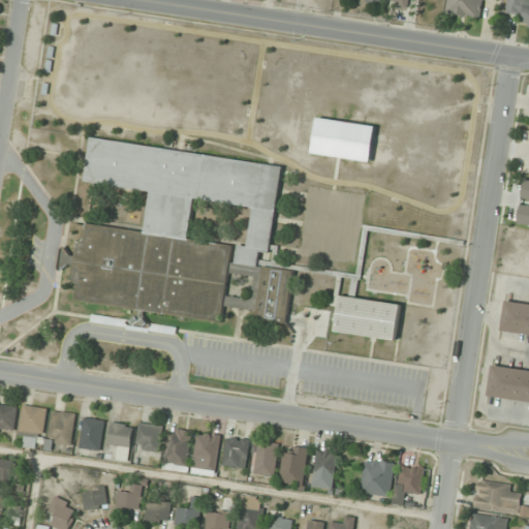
[(483,17),(483,0),(447,0),(447,14),(483,17)]
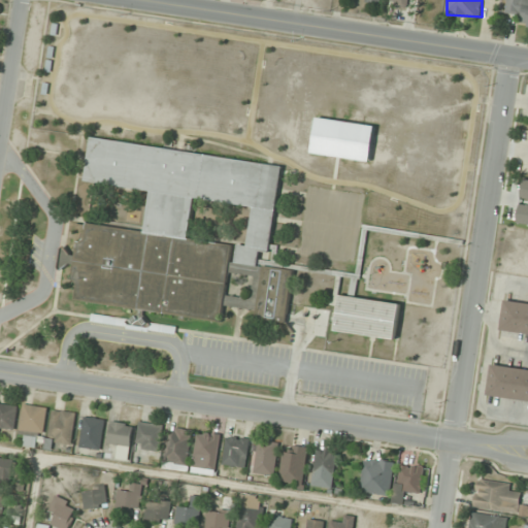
[(527,0),(506,0),(505,14),(526,15),(525,27),(527,27),(527,0)]
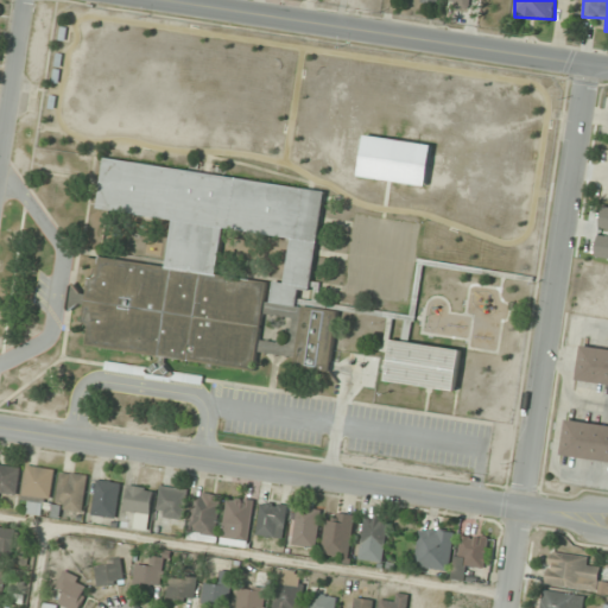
[(324,189),(105,160),(99,209),(173,219),(168,266),(100,258),(97,277),(90,276),(88,291),(71,289),(69,305),(89,308),(84,346),(255,368),(258,352),(296,356),(295,367),(330,372),(339,308),(302,303),(304,287),(311,289),(324,189)]
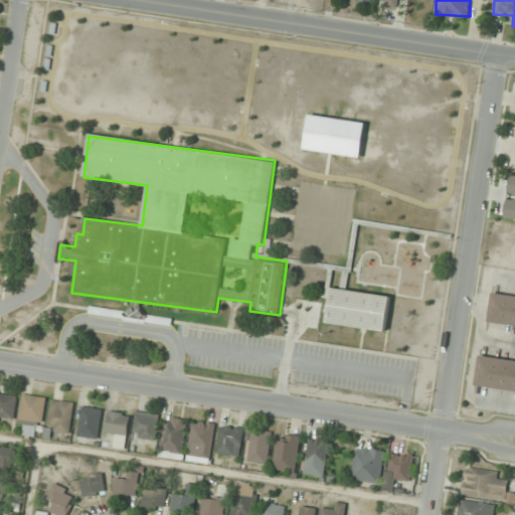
[(327,323),(386,331),(390,296),(332,288),(327,323)]
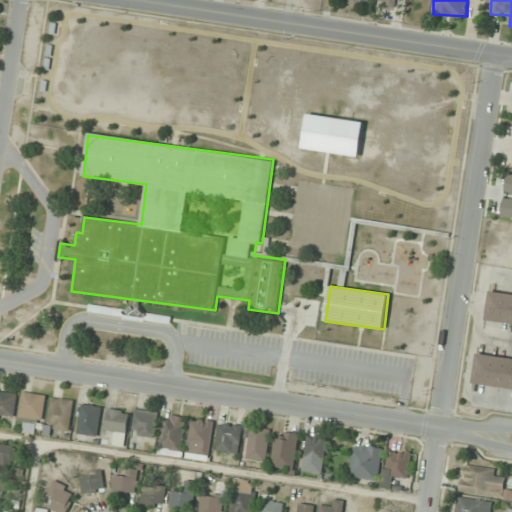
[(511,324),(511,294),(489,291),(485,321),(511,324)]
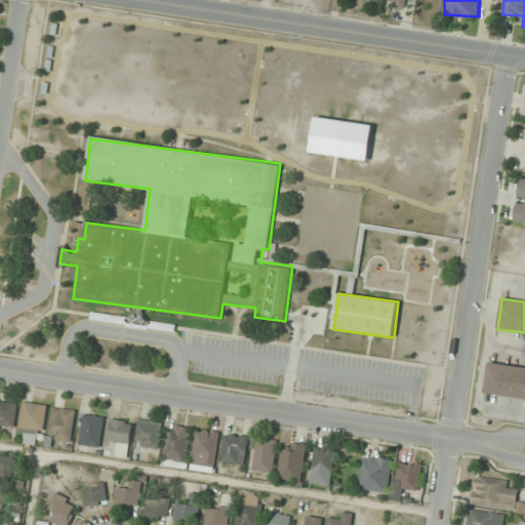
[(93,314),(92,320),(174,331),(175,325),(93,314)]
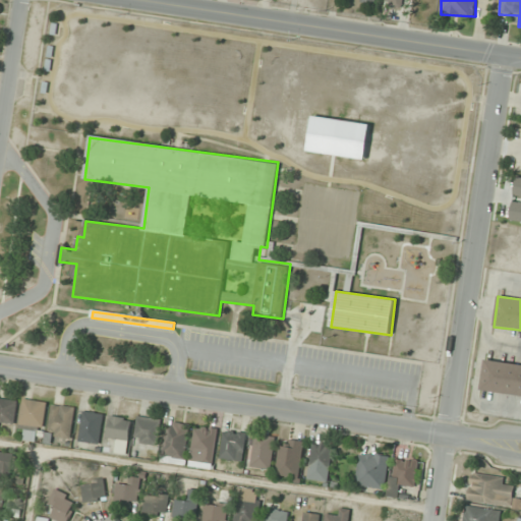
[(480,392),(520,396),(520,363),(484,360),(480,392)]
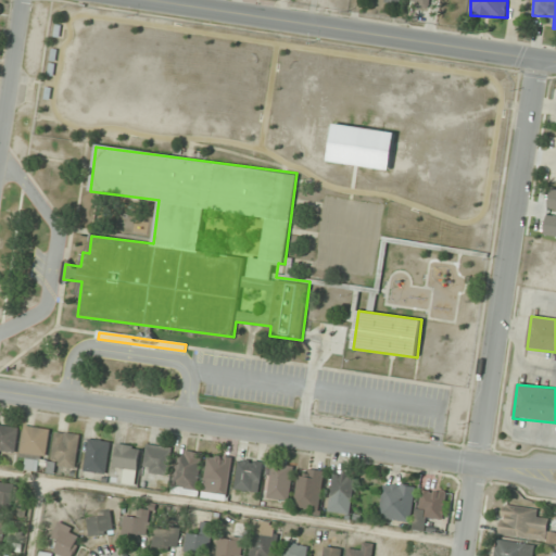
[(19,427),(0,425),(0,451),(17,453),(19,427)]
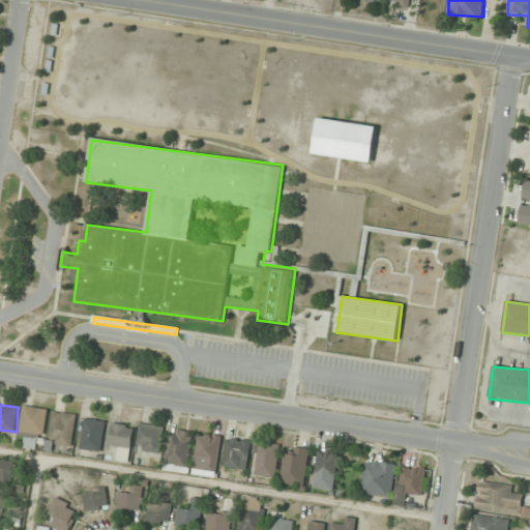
[(39,449),(49,411),(26,405),(19,436),(27,438),(25,446),(39,449)]
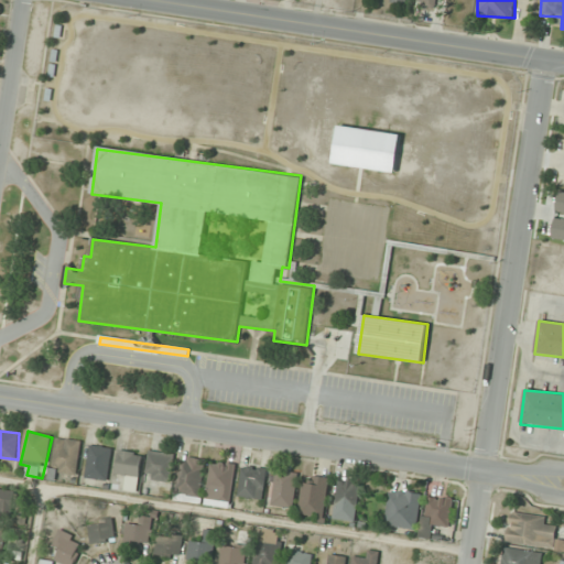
[(54,473),(79,473),(80,440),(55,438),(54,473)]
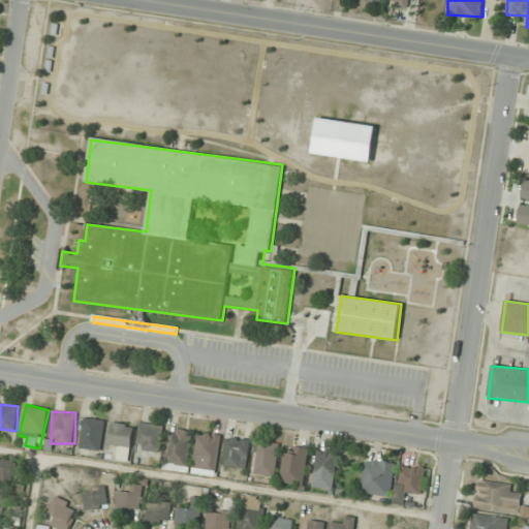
[(82,448),(102,450),(104,419),(84,418),(82,448)]
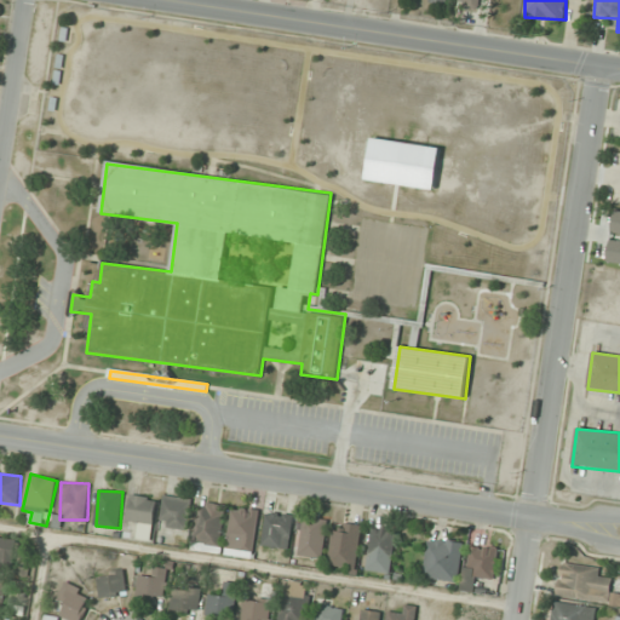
[(160,527),(188,530),(191,499),(164,495),(160,527)]
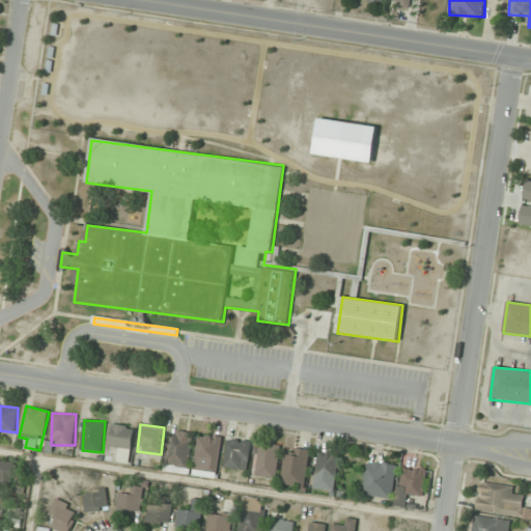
[(118,447),(119,462),(133,462),(132,425),(110,425),(111,447),(118,447)]
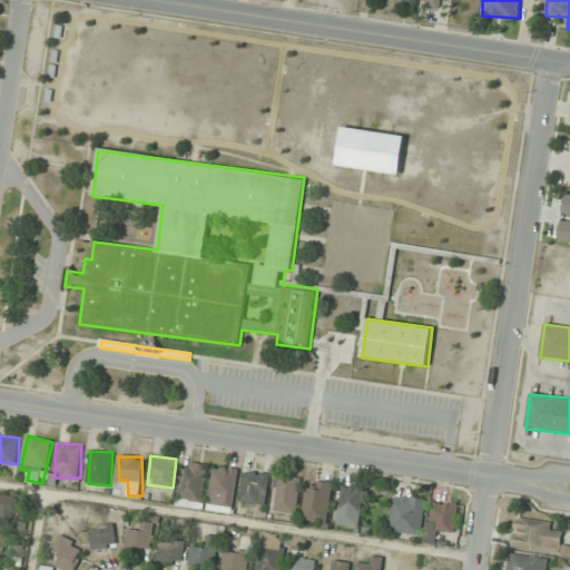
[(177,498),(202,503),(209,467),(185,461),(177,498)]
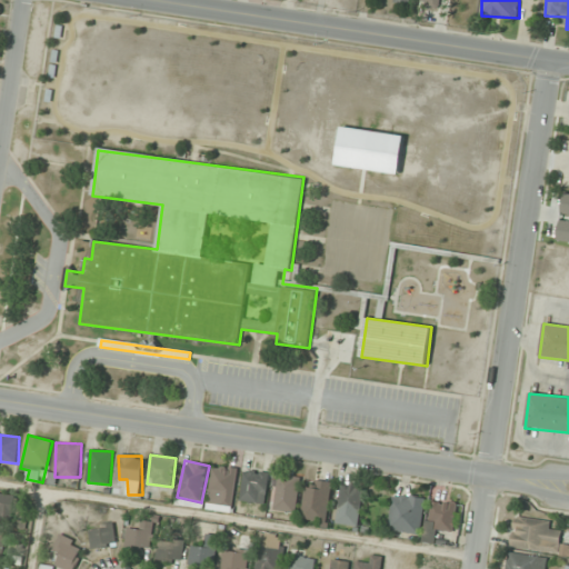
[(211,505),(237,503),(235,467),(210,468),(211,505)]
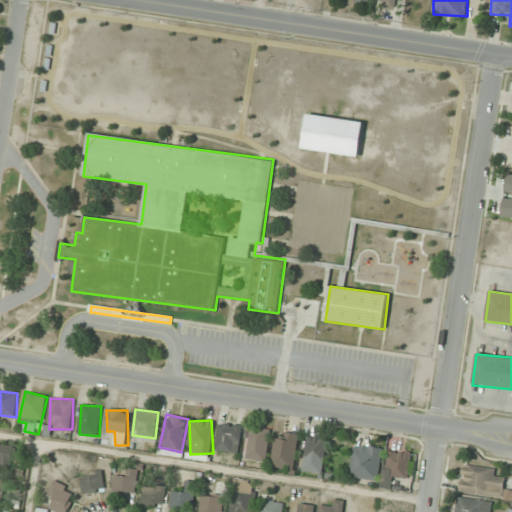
[(242,424),(219,423),(218,452),(241,452),(242,424)]
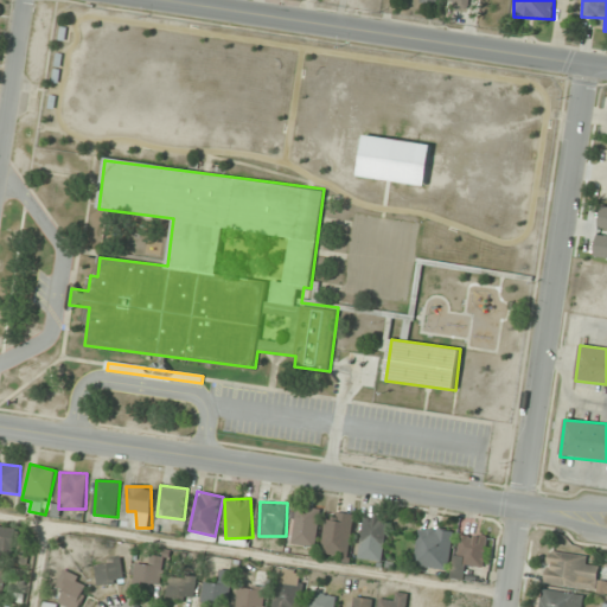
[(314,548),(323,509),(299,505),(292,543),(314,548)]
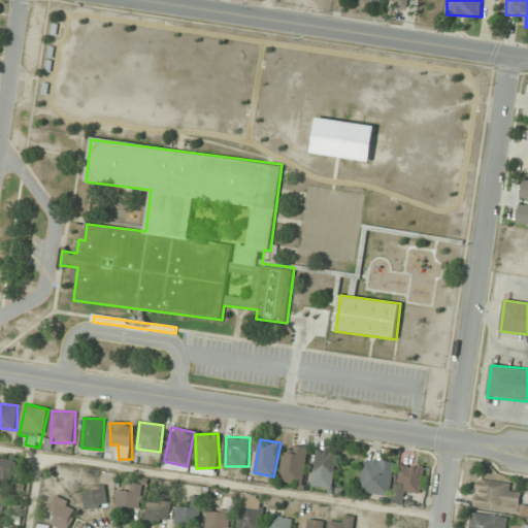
[(284,481),(306,481),(306,446),(284,446),(284,481)]
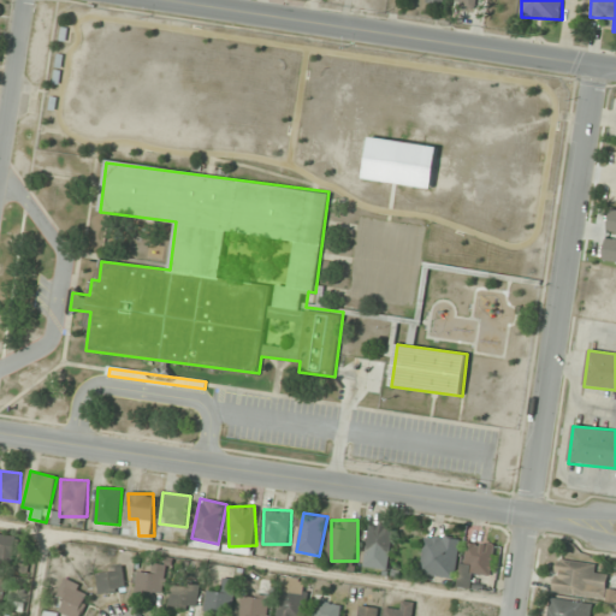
[(366,561),(390,563),(392,525),(369,522),(366,561)]
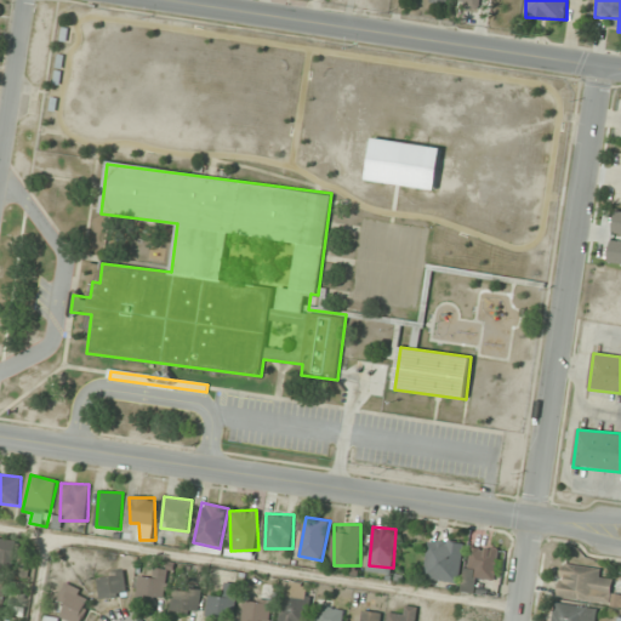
[(0,564),(7,569),(20,548),(0,536),(0,564)]
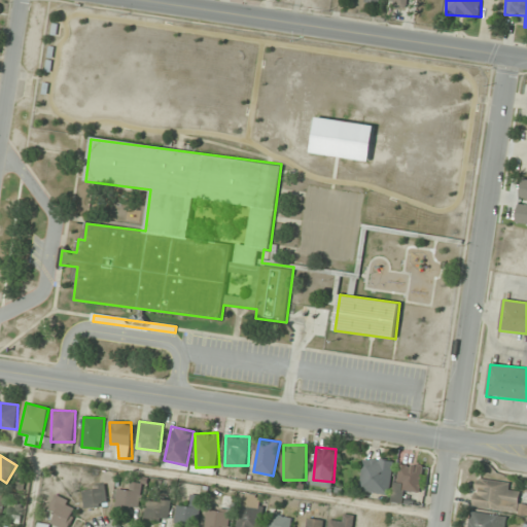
[(394,461),(364,457),(359,491),(389,495),(394,461)]
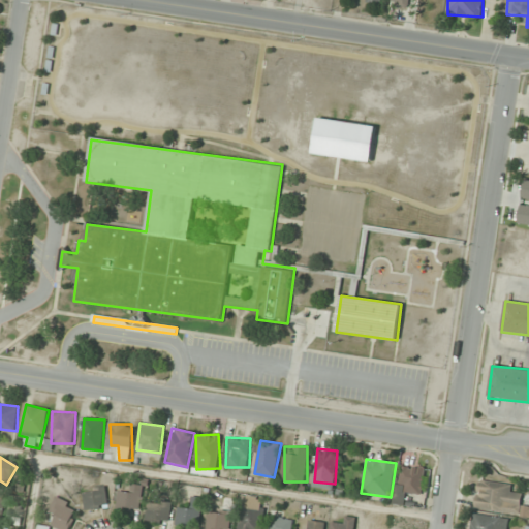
[(395,503),(405,504),(406,493),(423,495),(426,468),(400,464),(395,503)]
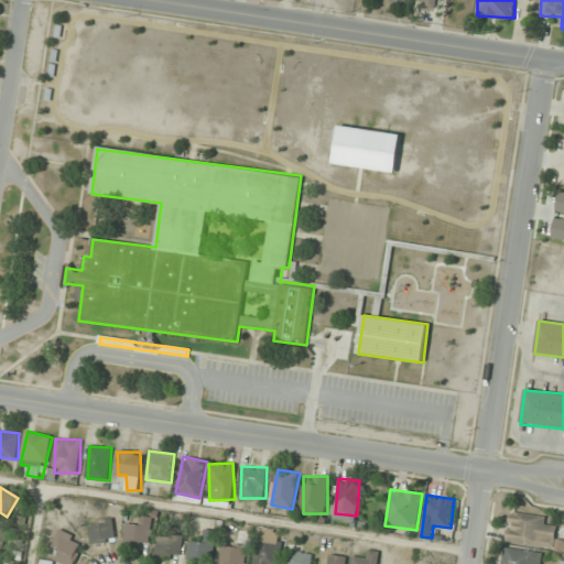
[(546,516),(510,511),(506,542),(554,548),(556,527),(545,524),(546,516)]
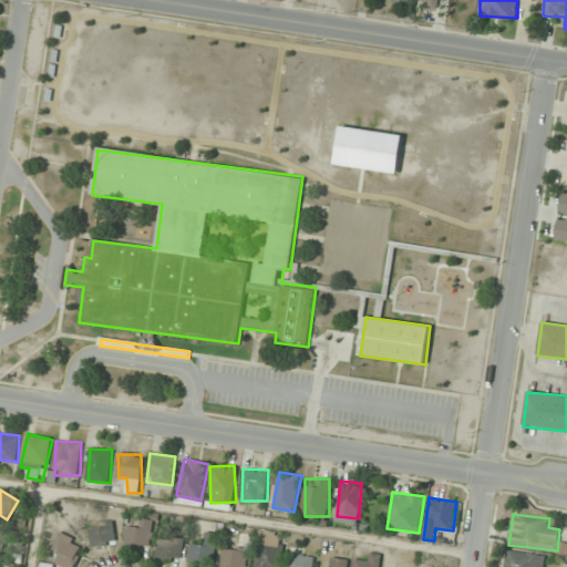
[(91,545),(114,545),(114,523),(91,523),(91,545)]
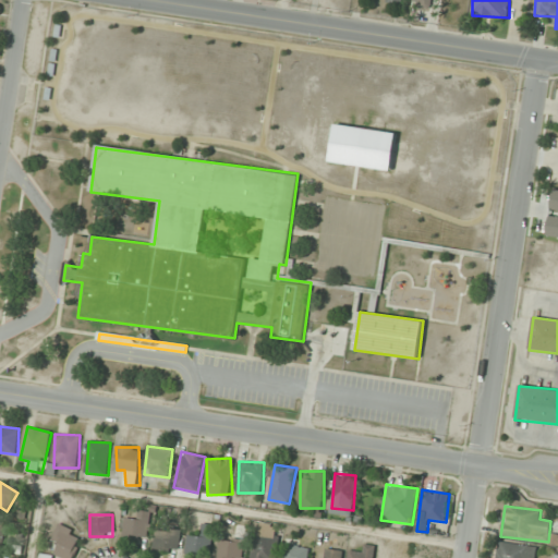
[(152,519),(126,514),(123,537),(147,542),(152,519)]
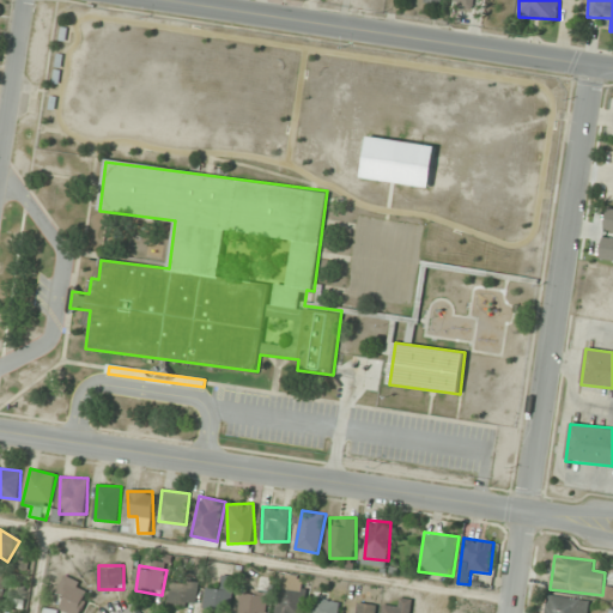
[(222,589),(207,587),(205,606),(231,611),(237,577),(224,575),(222,589)]
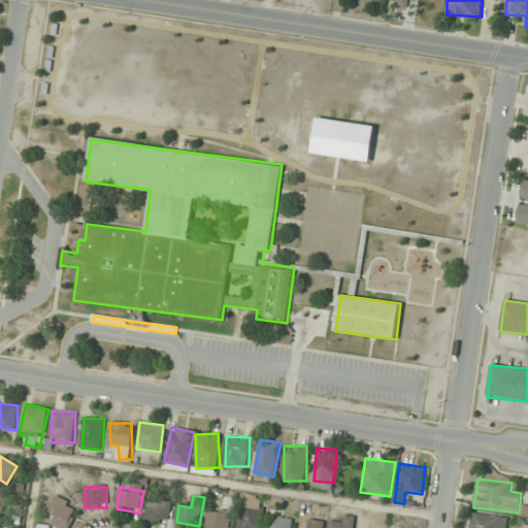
[(67,527),(78,506),(57,496),(48,510),(57,515),(52,524),(61,527),(67,527)]
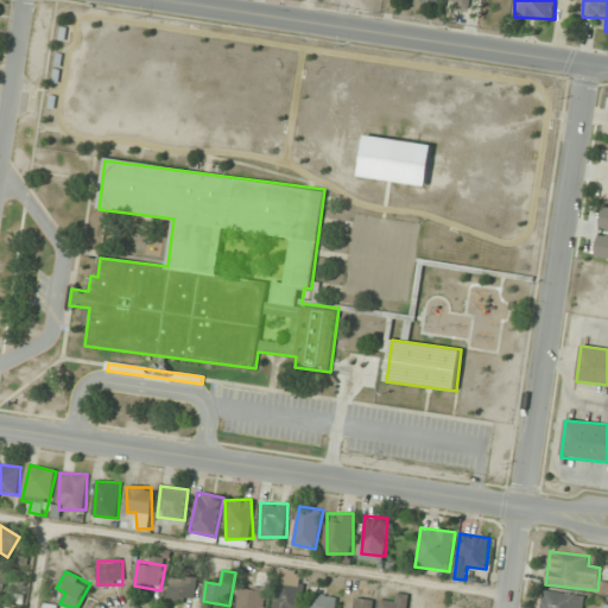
[(197,577),(170,576),(169,600),(196,602),(197,577)]
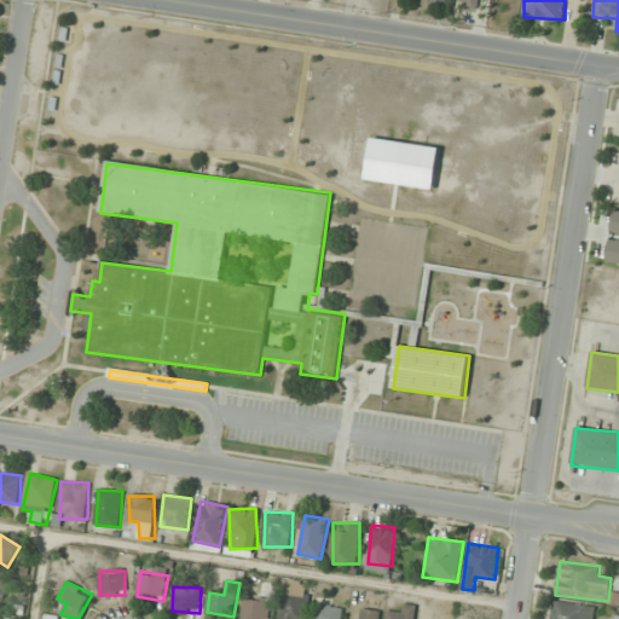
[(306,618),(310,595),(283,591),(279,618),(306,618)]
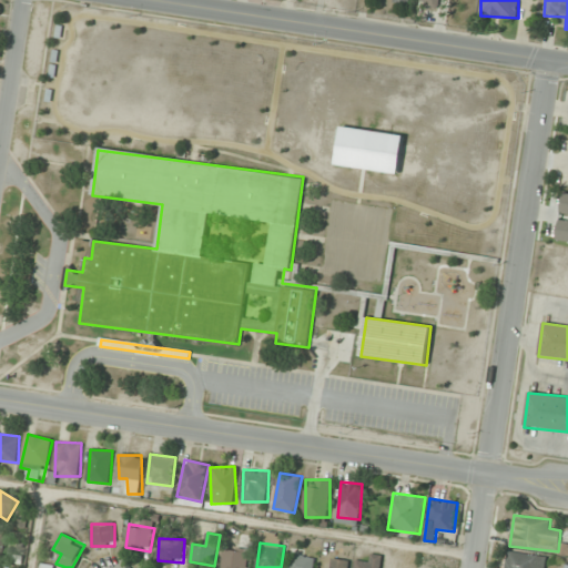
[(245,567),(247,550),(224,548),(222,567),(245,567)]
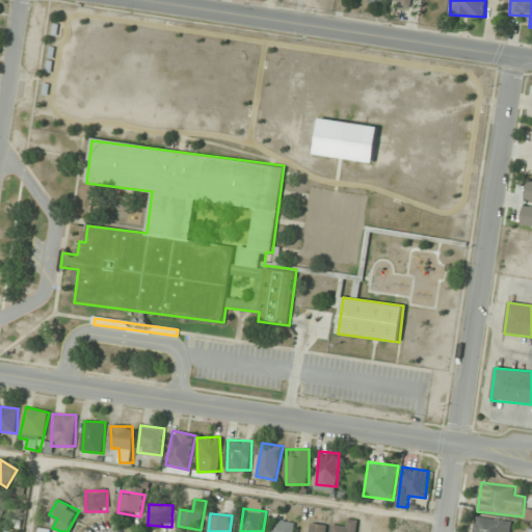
[(509,531),(511,521),(475,516),(473,531),(509,531)]
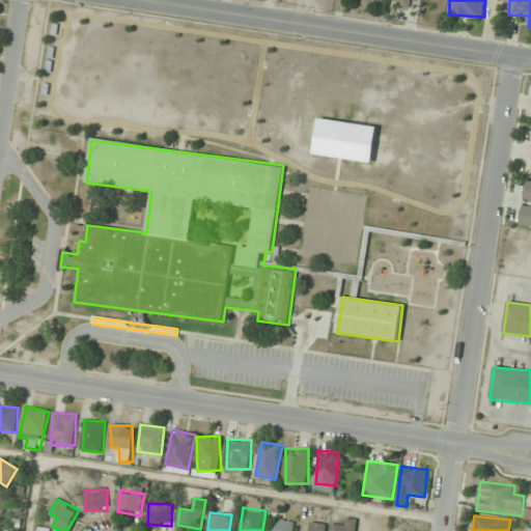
[(294,530),(295,521),(273,518),(271,530),(294,530)]
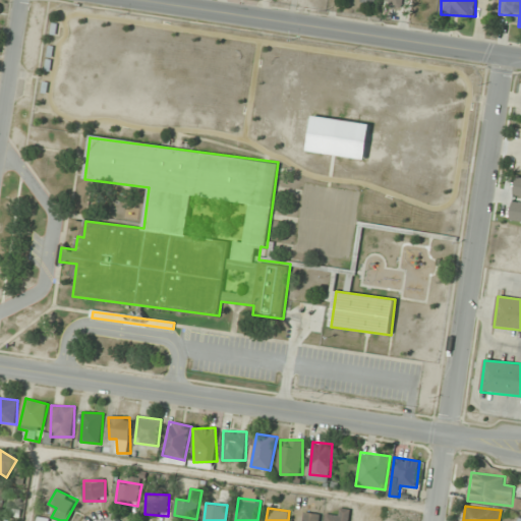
[(338,517),(327,515),(325,520),(348,520),(350,510),(340,508),(338,517)]
